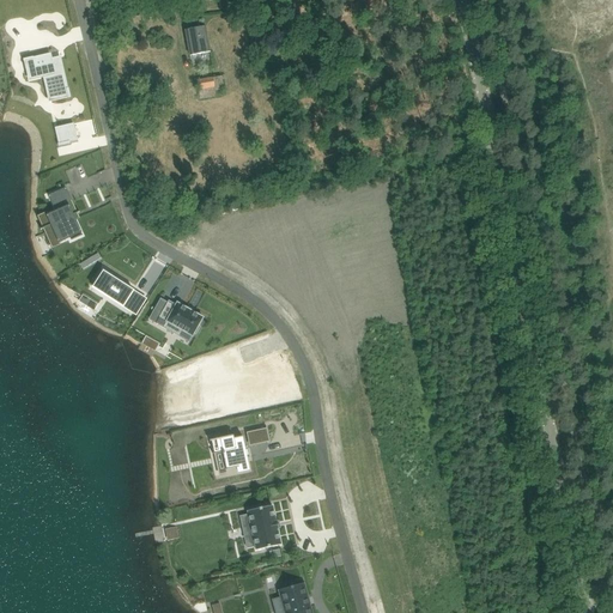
[(190,56),(210,53),(205,26),(186,30),(190,56)]
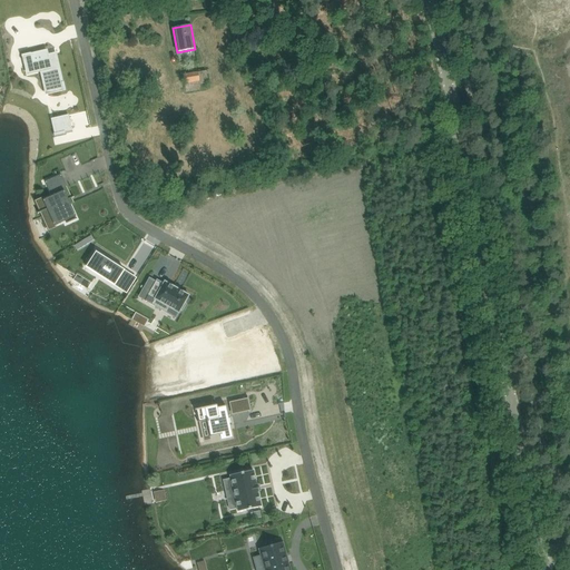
[(64,91),(66,91),(64,82),(62,82),(56,53),(46,56),(46,51),(31,55),(31,53),(21,56),(22,58),(23,57),(28,75),(46,70),(50,91),(62,89),(64,91)]
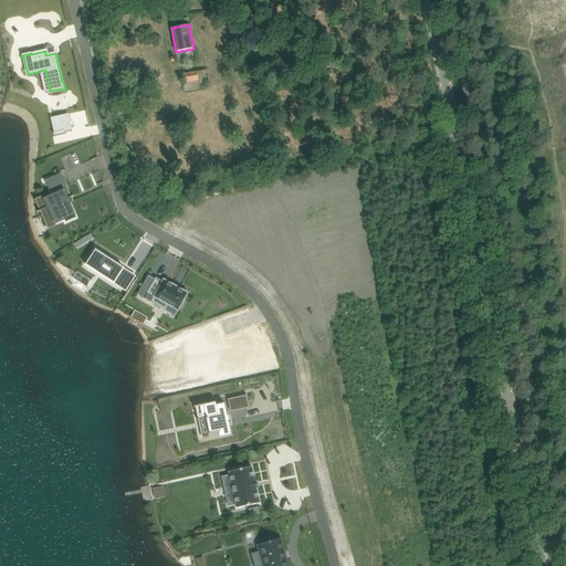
[(81,71),(69,74),(72,87),(84,84),(81,71)]
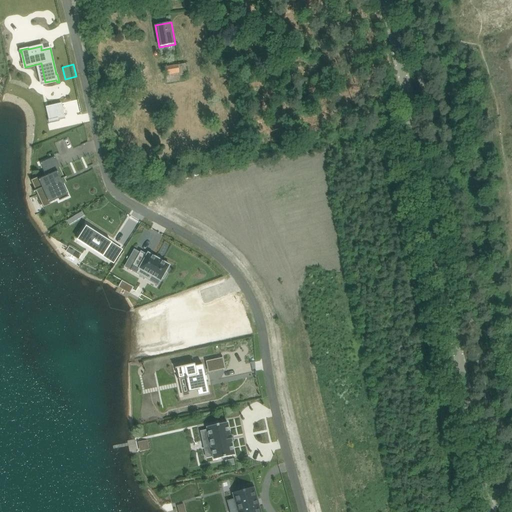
[(180,75),(187,74),(185,64),(178,65),(164,67),(165,75),(166,75),(167,82),(180,80),(180,75)]
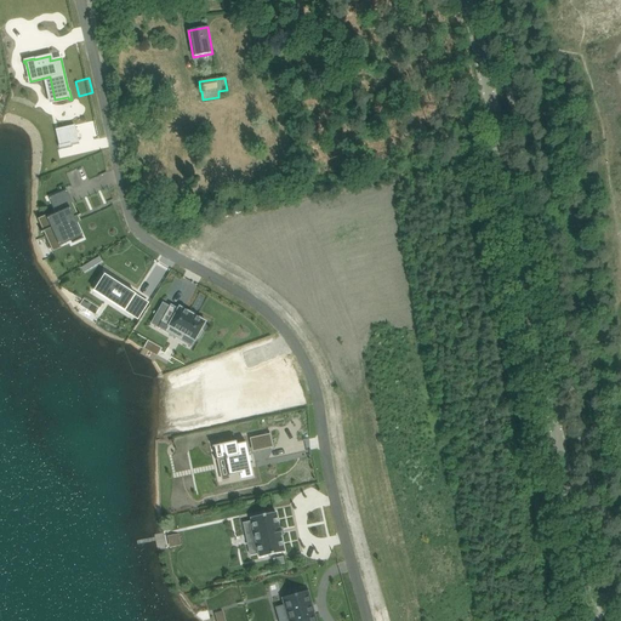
[(69,144),(79,142),(77,130),(67,132),(69,144)]
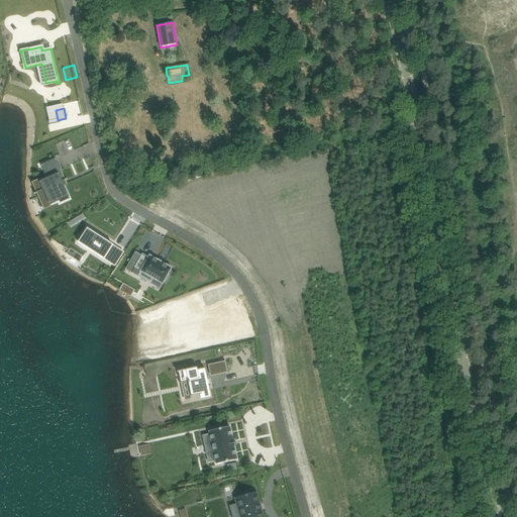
[(65,189),(63,185),(66,184),(55,160),(56,159),(40,165),(41,166),(42,165),(48,178),(40,181),(34,184),(37,192),(42,190),(43,190),(49,202),(48,203),(49,203),(60,199),(61,202),(60,202),(61,203),(70,198),(69,198),(65,190),(66,190),(65,189)]
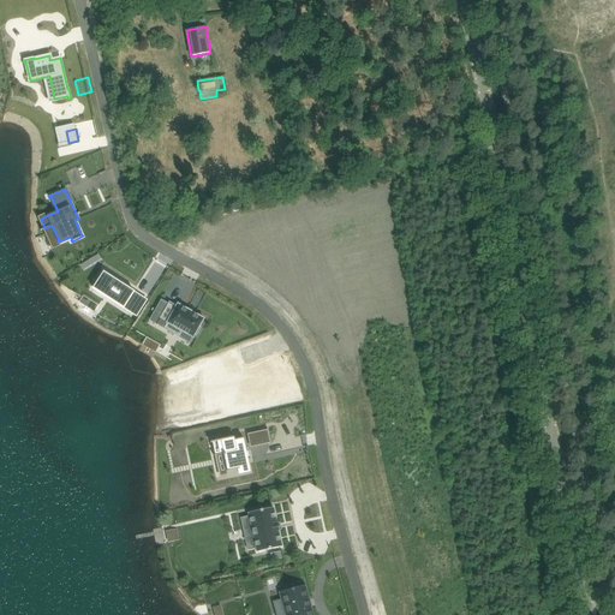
[(101,276),(96,285),(100,288),(127,305),(137,288),(107,269),(101,276)]
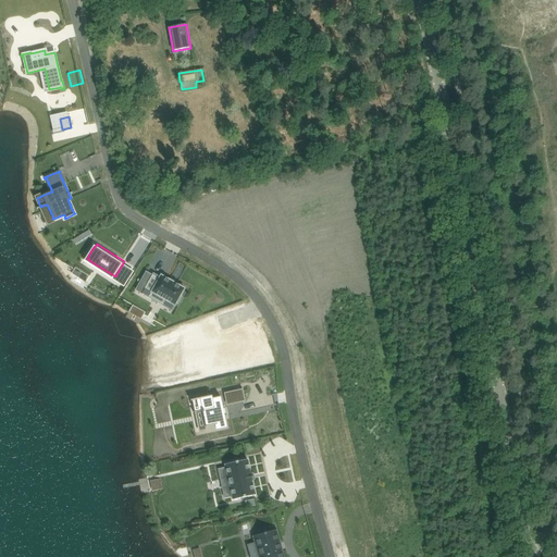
[(152,292),(149,296),(163,305),(165,299),(175,305),(176,302),(178,304),(182,296),(181,296),(185,288),(161,274),(160,279),(152,274),(146,287),(152,292)]
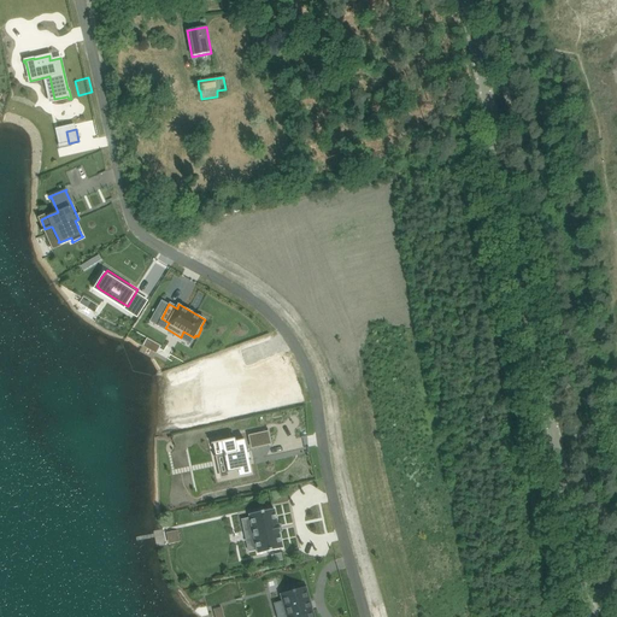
[(160,346),(147,338),(142,346),(156,354),(160,346)]
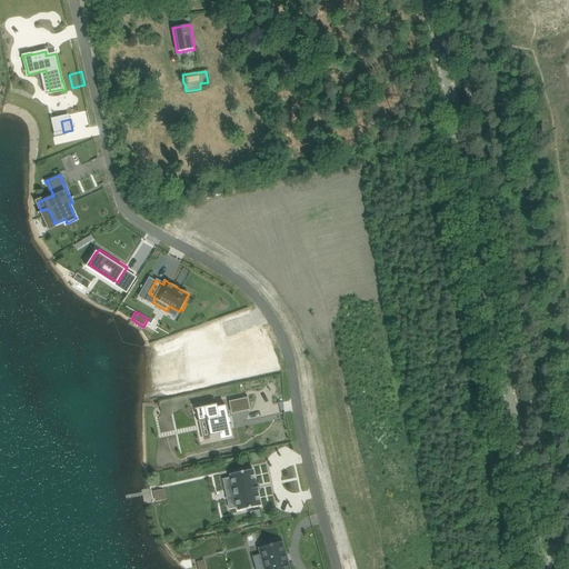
[(251,411),(248,397),(247,397),(247,398),(233,400),(236,412),(250,410),(250,411),(251,411)]
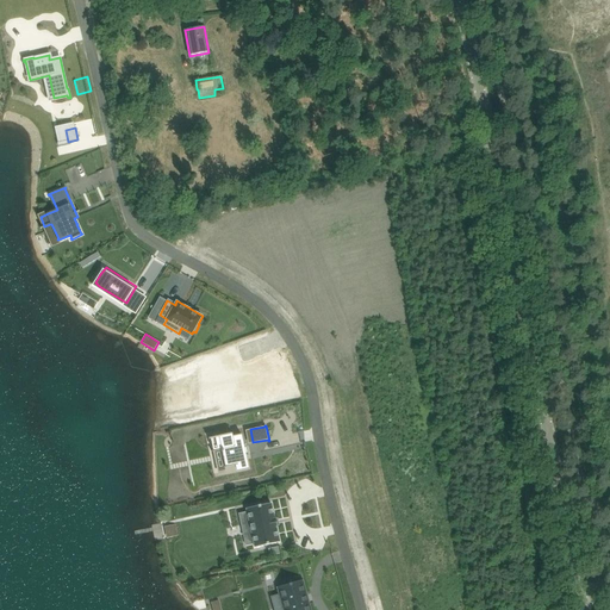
[(225,468),(237,466),(237,468),(237,470),(247,467),(247,468),(248,468),(241,436),(242,435),(232,436),(231,434),(209,439),(209,440),(215,439),(217,450),(222,449),(226,467),(225,467),(225,468)]
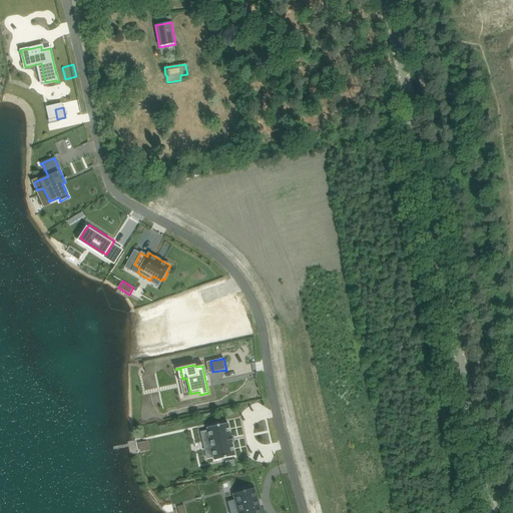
[(243,400),(257,398),(254,388),(242,390),(243,400)]
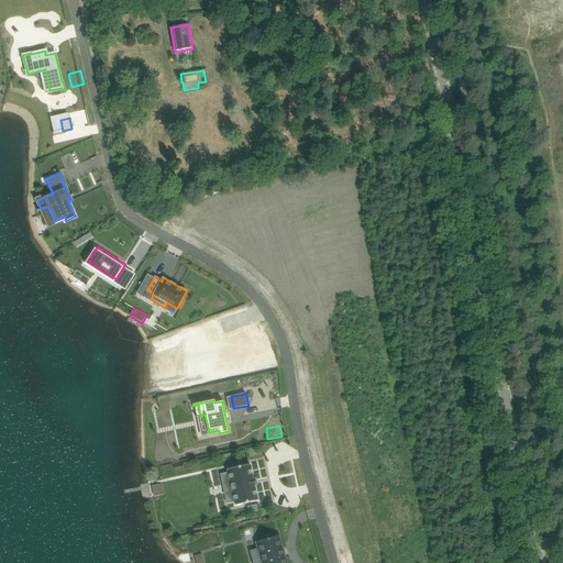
[(234,501),(235,506),(258,500),(255,486),(256,486),(254,478),(253,478),(250,464),(228,470),(228,473),(221,475),(223,484),(230,483),(232,492),(225,494),(227,504),(234,501)]
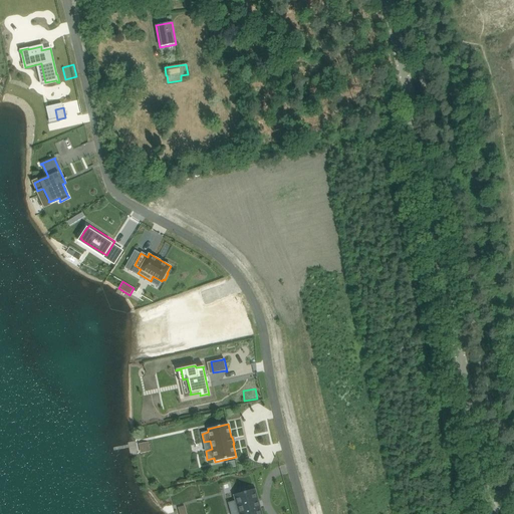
[(138,444),(141,453),(150,450),(148,441),(138,444)]
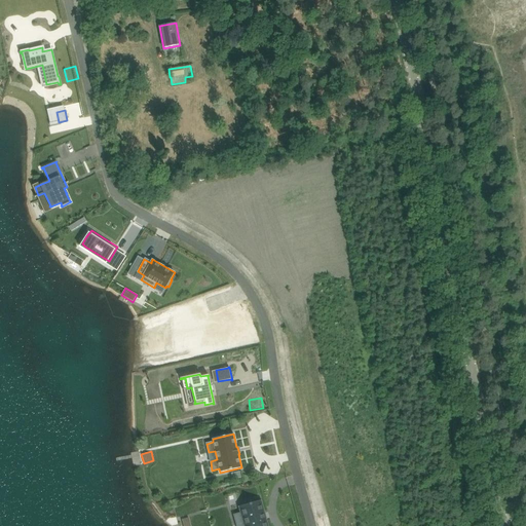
[(267,525),(261,500),(239,506),(240,513),(234,515),(236,525),(243,523),(243,525),(267,525)]
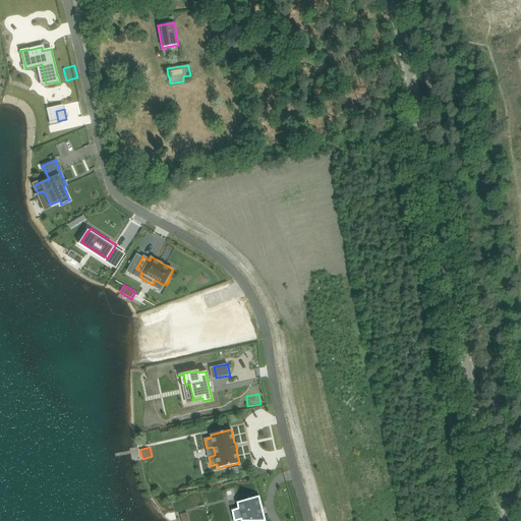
All buildings are outlined.
